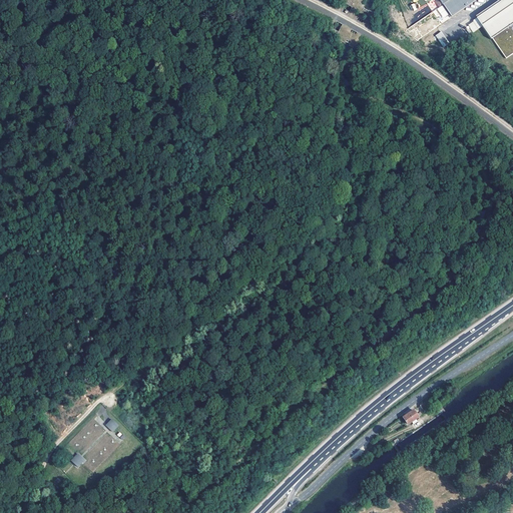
[(450,0),(443,5),(449,15),(452,18),(476,0),(450,0)]
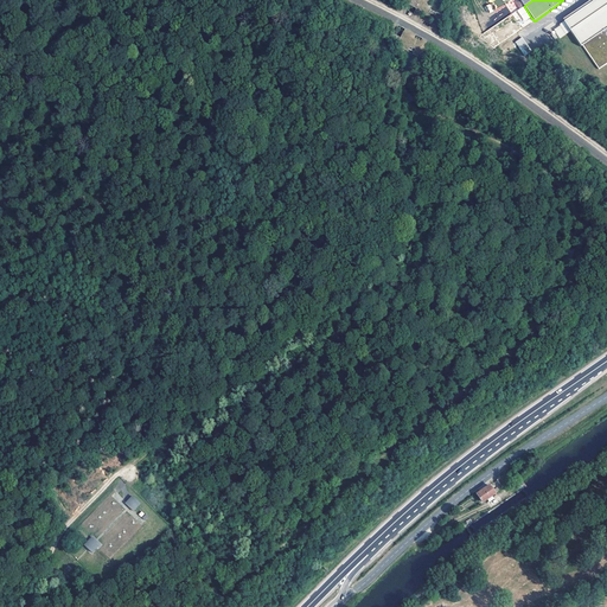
[(606,0),(595,0),(563,21),(580,48),(582,46),(598,70),(606,63),(606,0)]
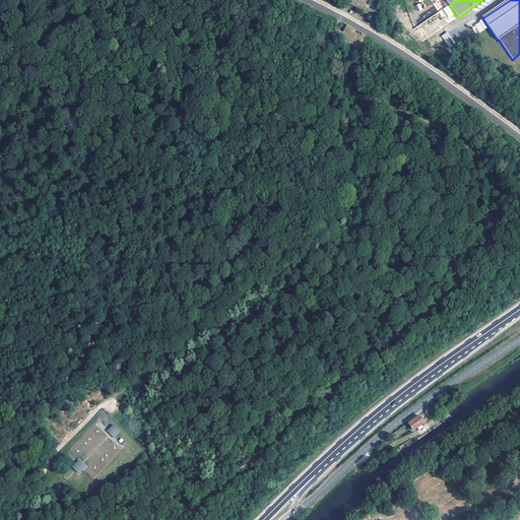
[(429,8),(432,13),(437,10),(434,5),(429,8)]
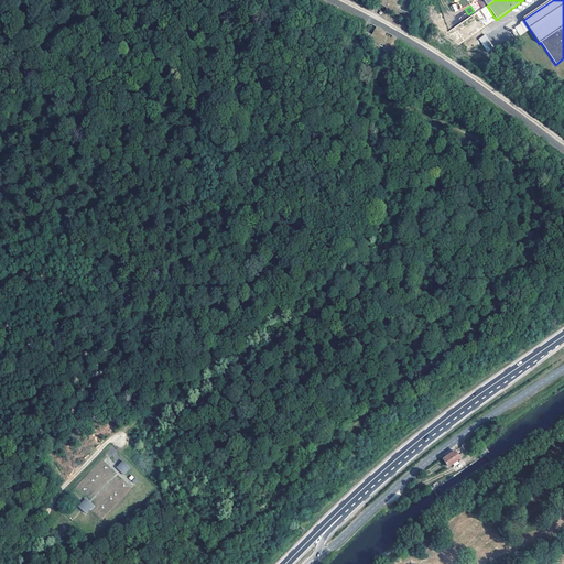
[(483,9),(480,11),(487,21),(494,17),(487,6),(483,9)]
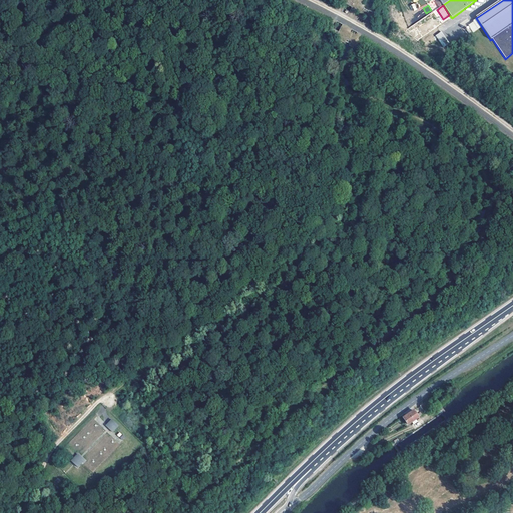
[(444,47),(450,43),(441,31),(435,35),(444,47)]
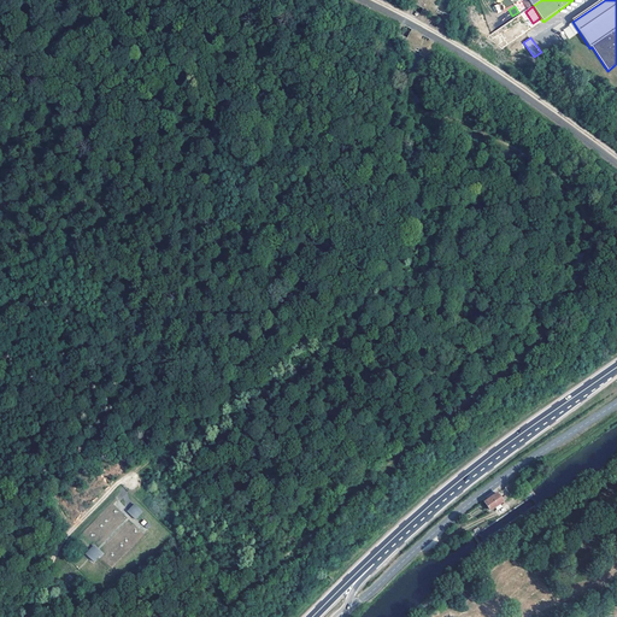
[(504,499),(499,493),(487,501),(491,509),(504,499)]
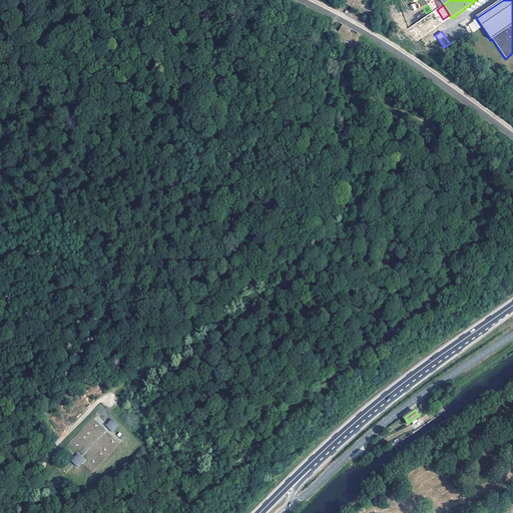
[(420,419),(418,416),(408,423),(408,424),(409,426),(420,419)]
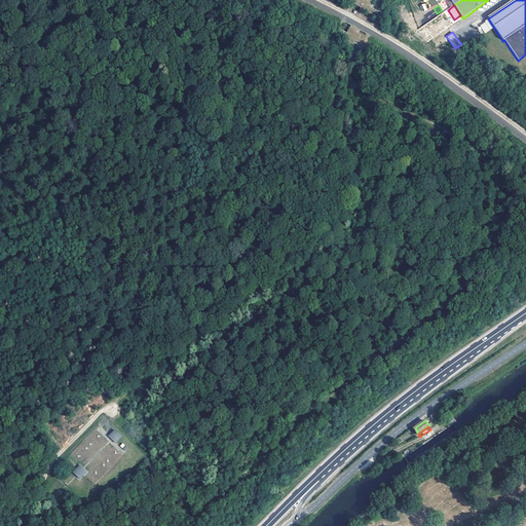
[(115,444),(120,438),(114,431),(108,437),(115,444)]
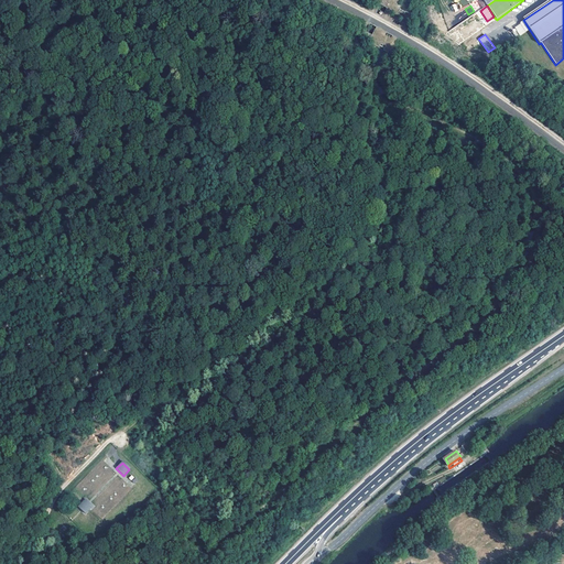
[(93,508),(85,500),(77,508),(85,516),(93,508)]
